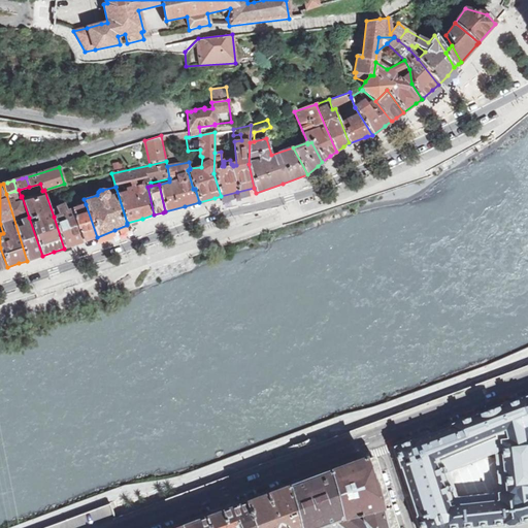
[(15,191),(6,194),(27,261),(35,258),(42,256),(29,218),(24,220),(24,218),(20,204),(20,203),(15,191)]
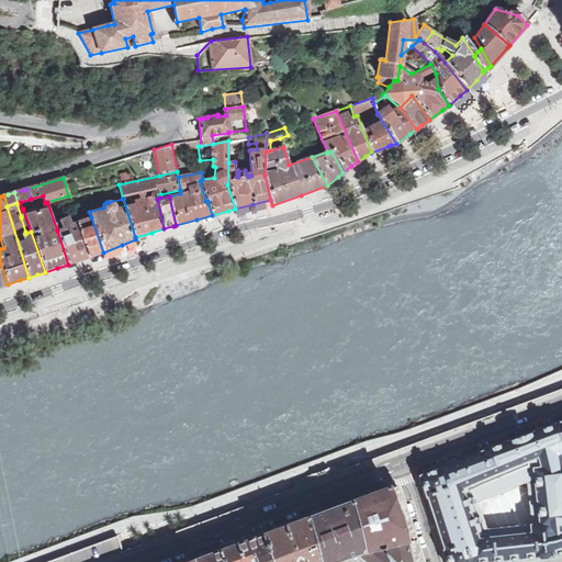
[(76,222),(77,222),(91,217),(89,212),(75,215),(76,216),(75,217),(76,222)]
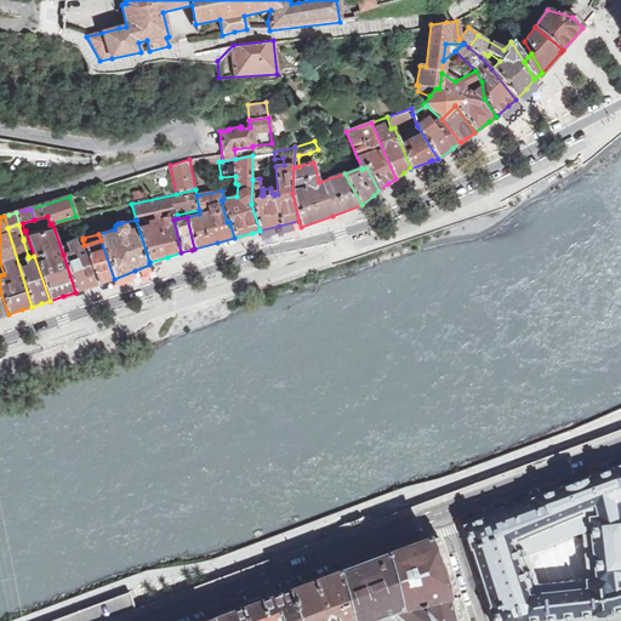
[(69,252),(63,255),(75,292),(87,288),(98,284),(85,245),(84,245),(79,248),(74,239),(66,244),(69,252)]
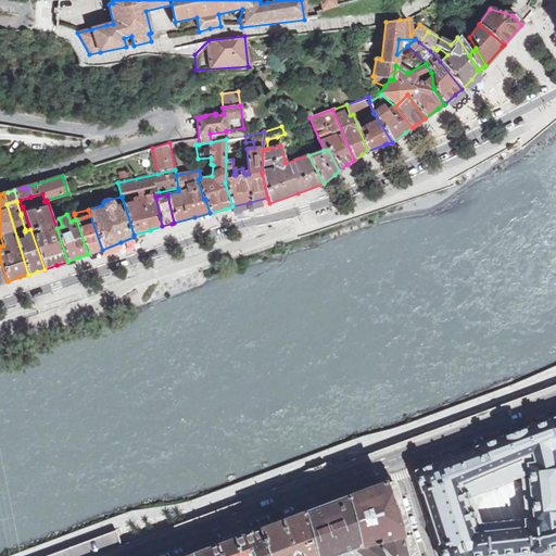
[(90,215),(76,219),(88,254),(97,251),(102,250),(90,215)]
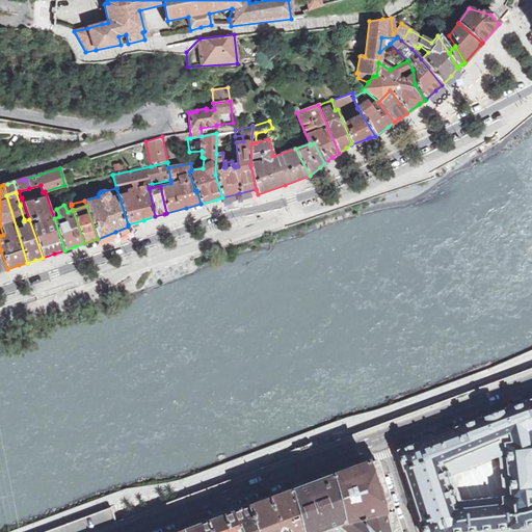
[(531,401),(530,402),(530,400),(453,428),(453,430),(427,441),(417,445),(416,444),(396,451),(402,471),(403,471),(420,521),(419,521),(422,531),(468,531),(476,531),(522,527),(531,524),(531,401)]
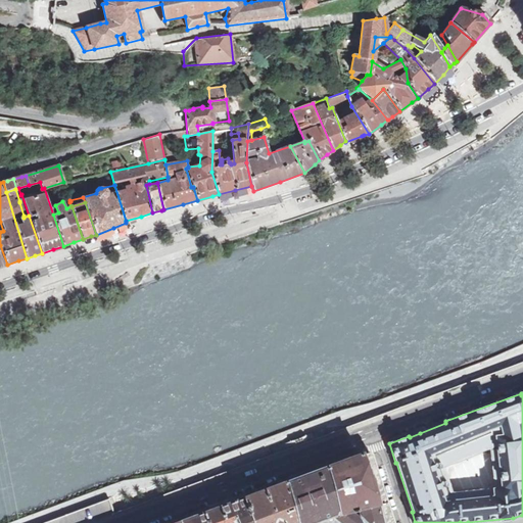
[(243,497),(251,522),(392,522),(372,458),(371,455),(370,454),(368,454),(366,454),(362,456),(362,454),(331,465),(300,476),(243,497)]
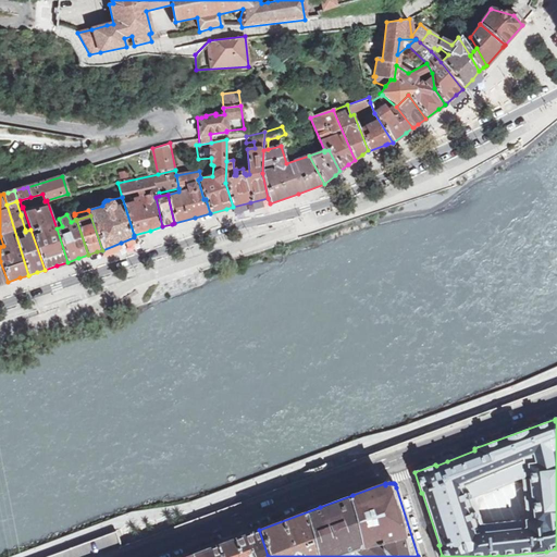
[(268,556),(259,530),(230,541),(185,556),(268,556)]
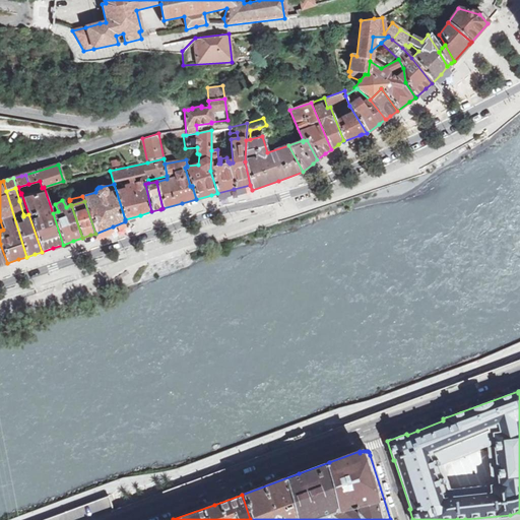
[(94,502),(98,509),(108,505),(105,498),(94,502)]
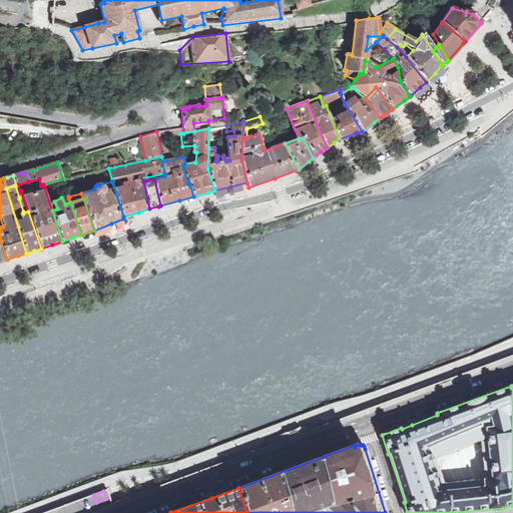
All buildings are outlined.
